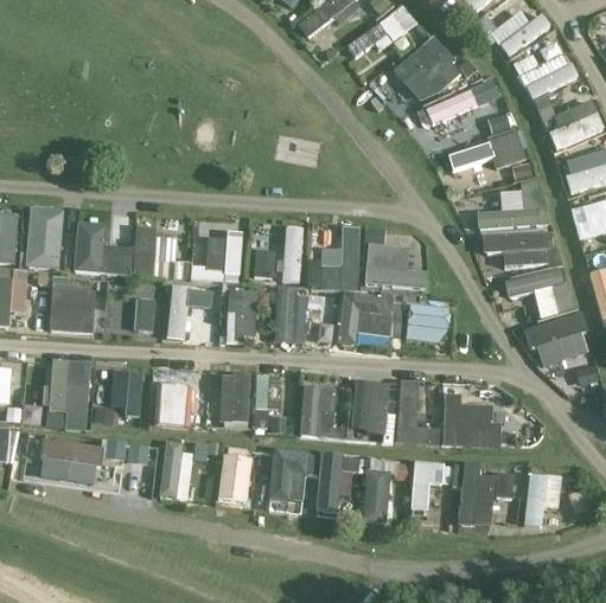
[(356,2),(370,20),(388,6),(383,0),(362,0),(361,1),(359,0),(326,0),(297,25),(310,40),(356,2)]
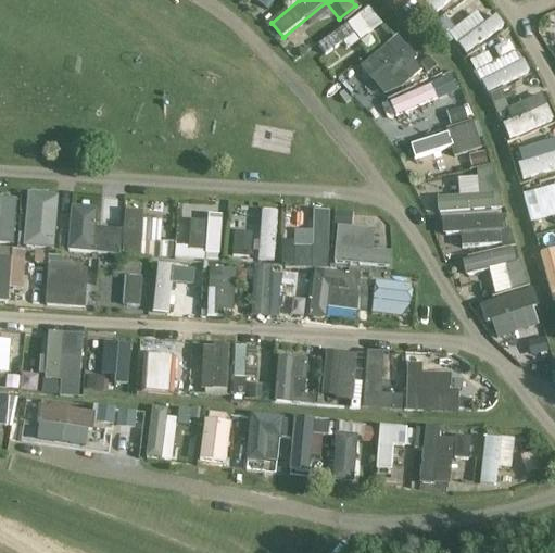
[(426,0),(438,12),(451,0),(426,0)]
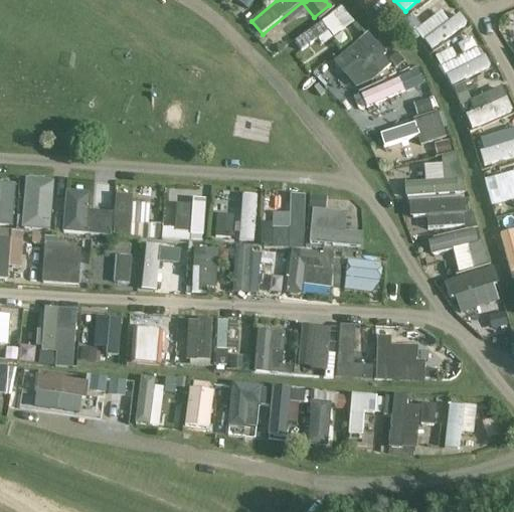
[(332,35),(354,21),(343,3),(321,17),(332,35)]
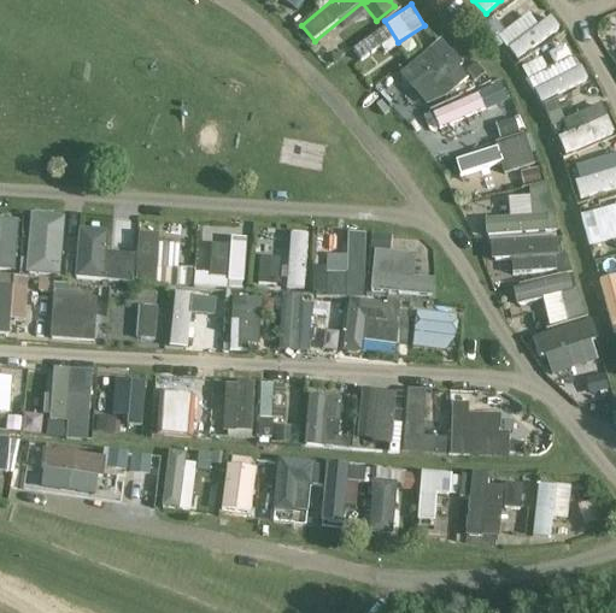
[(561,27),(552,12),(538,22),(529,10),(502,28),(494,18),(488,22),(514,58),(561,27)]
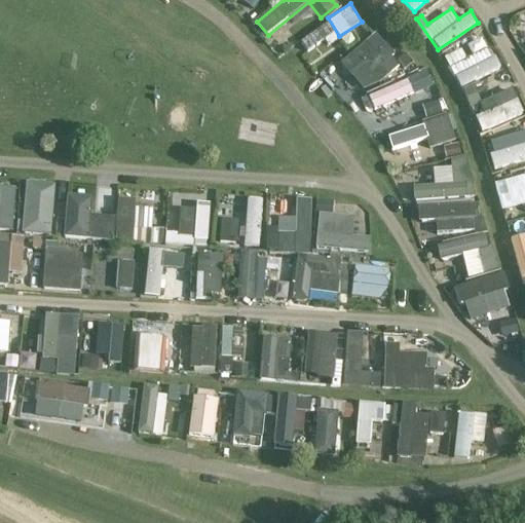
[(458,86),(499,67),(489,44),(465,55),(461,46),(444,54),(458,86)]
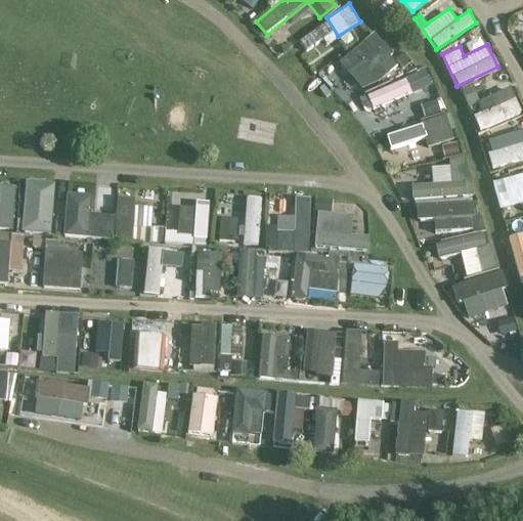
[(409,61),(401,52),(394,58),(402,68),(409,61)]
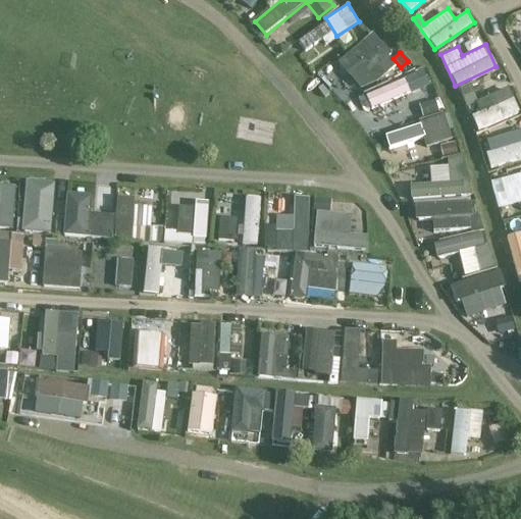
[(422,114),(440,106),(425,67),(365,92),(372,107),(413,91),(422,114)]
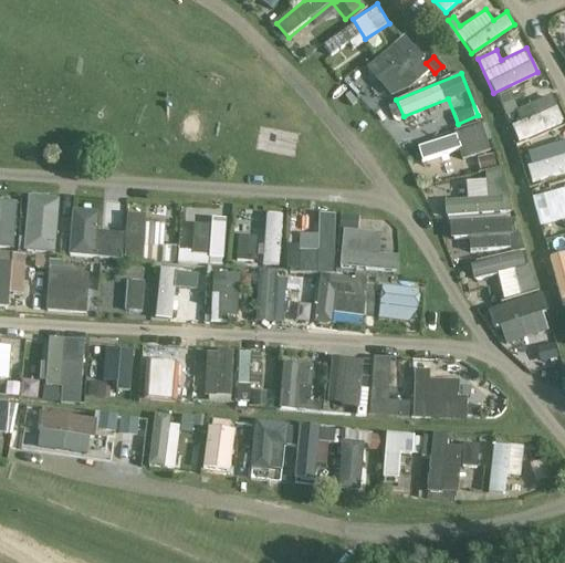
[(510,90),(499,94),(505,114),(518,110),(510,90)]
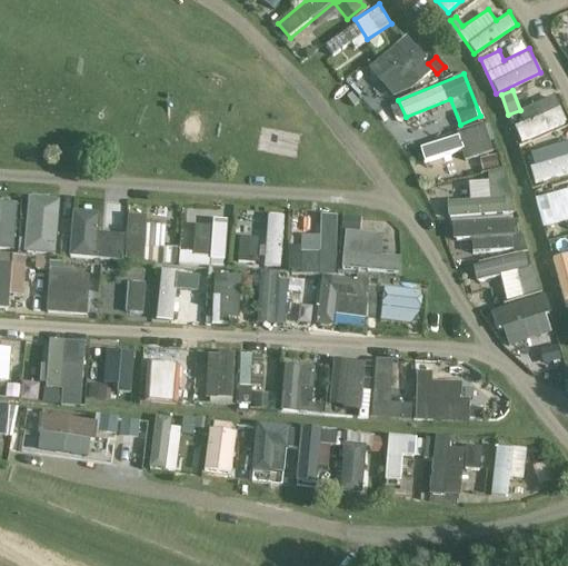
[(559,102),(512,122),(520,140),(567,120),(559,102)]
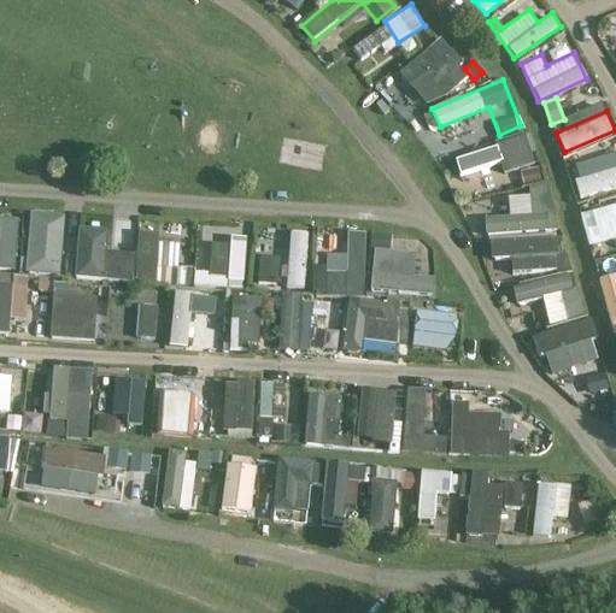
[(505,171),(535,160),(524,131),(456,157),(461,171),(500,158),(505,171)]
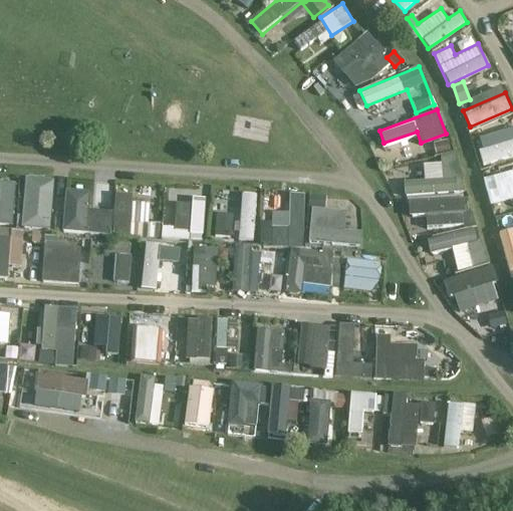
[(472,141),(482,167),(512,155),(512,113),(487,123),(491,134),(472,141)]
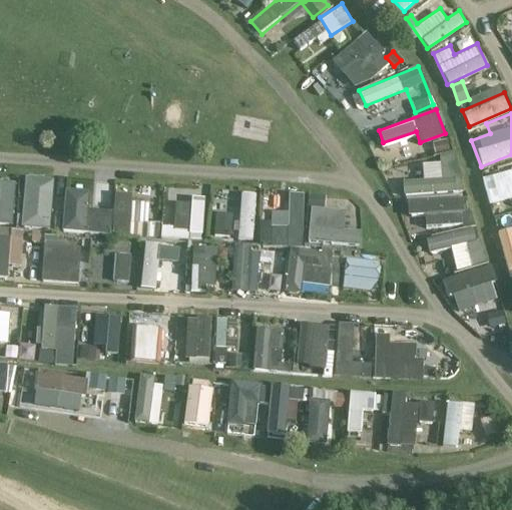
[(405,192),(461,189),(459,154),(422,155),(423,178),(405,179),(405,192)]
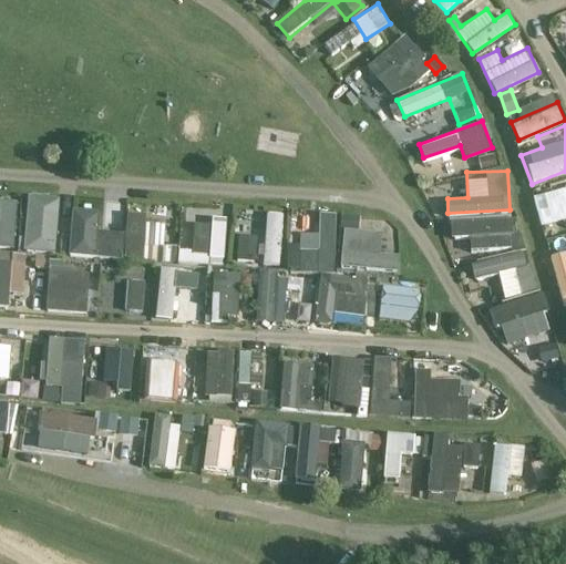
[(565,185),(534,191),(538,223),(565,218),(565,185)]
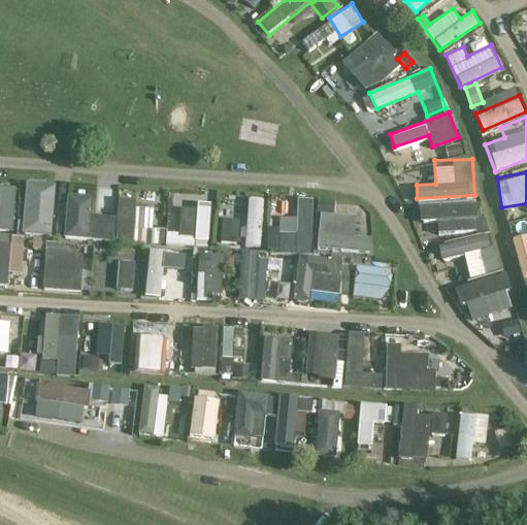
[(25,179),(23,231),(53,232),(55,181),(25,179)]
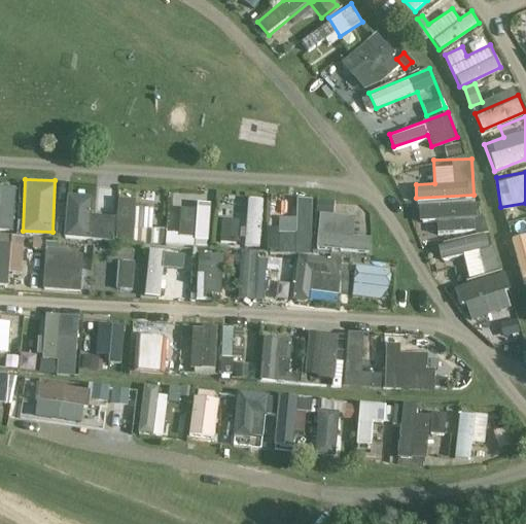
[(0,228),(13,229),(15,185),(0,183),(0,228)]
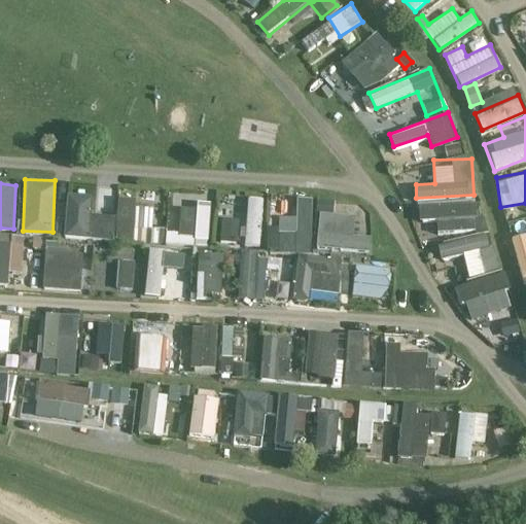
[(65,193),(63,236),(112,237),(113,214),(92,213),(92,194),(65,193)]
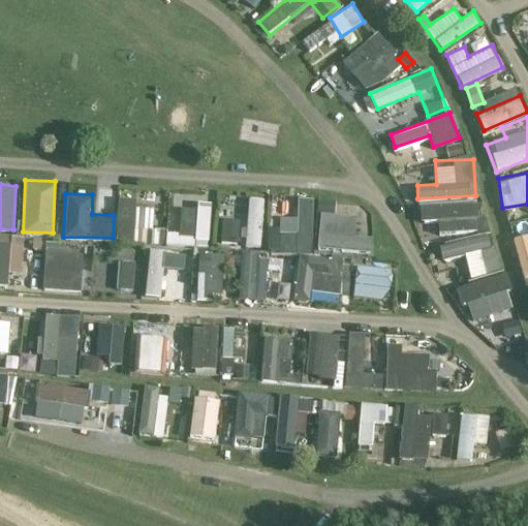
[(248,196),(246,245),(262,245),(264,197),(248,196)]
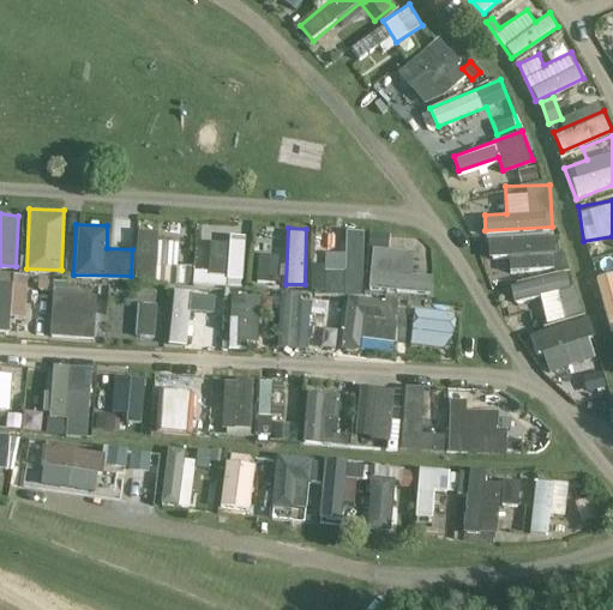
[(364,291),(366,229),(346,228),(344,267),(324,267),(323,290),(364,291)]
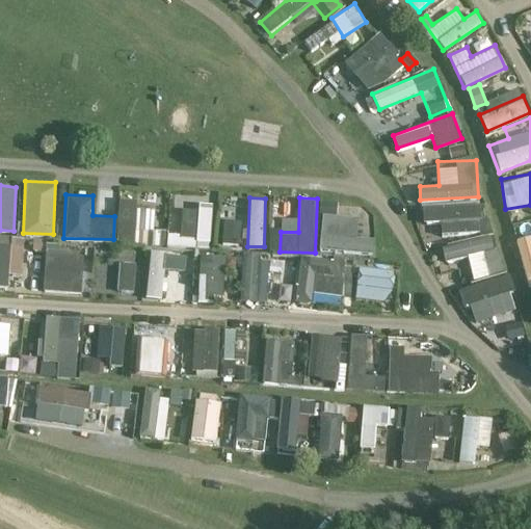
[(118,244),(211,245),(211,209),(182,209),(182,231),(154,231),(154,208),(137,208),(137,200),(118,199),(118,244)]
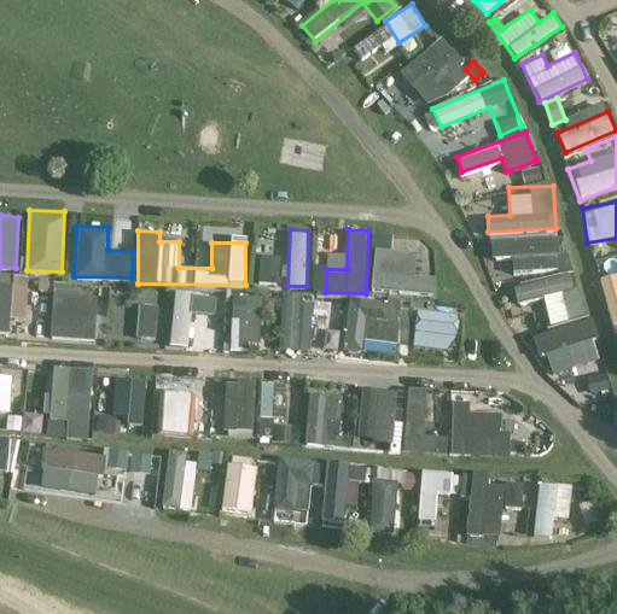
[(417,251),(391,250),(393,234),(374,234),(372,293),(435,296),(435,275),(415,275),(417,251)]
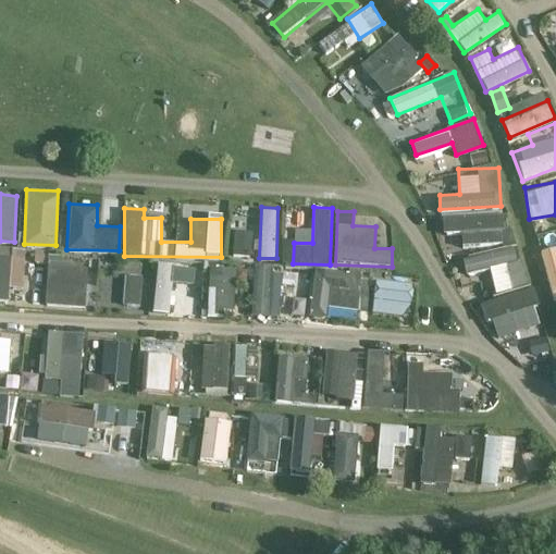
[(447,245),(503,243),(502,214),(446,216),(447,245)]
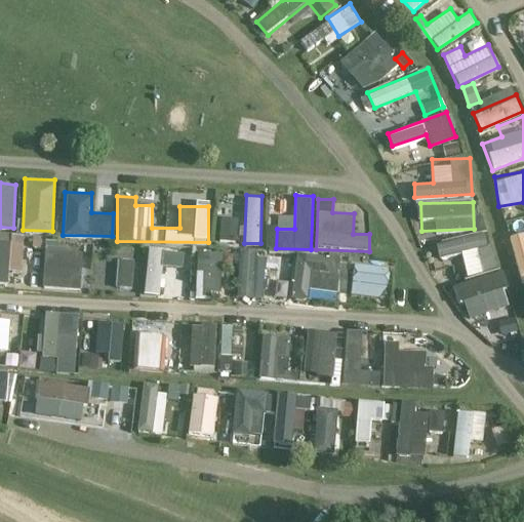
[(523,268),(523,219),(511,223),(520,269),(523,268)]
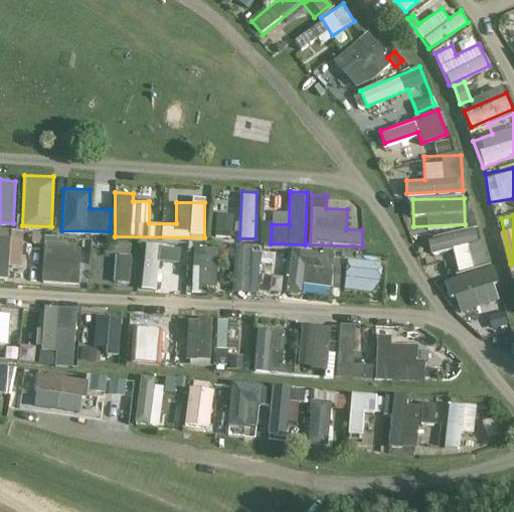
[(0,276),(8,277),(9,265),(21,266),(23,229),(0,227),(0,276)]
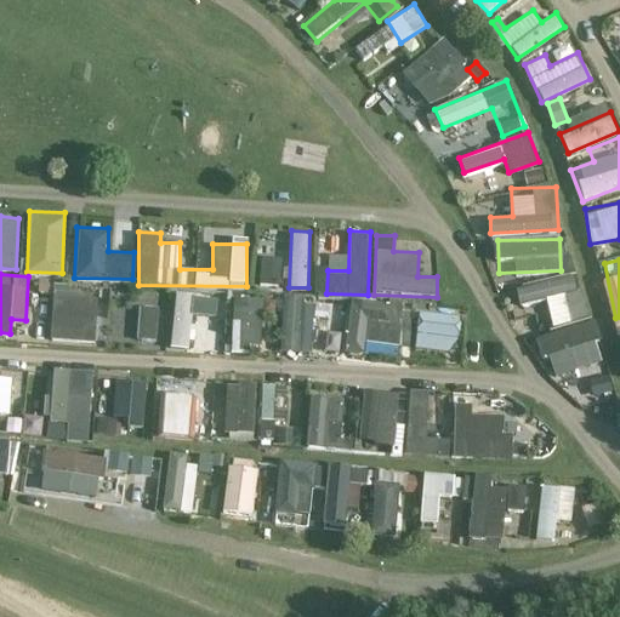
[(546,302),(551,325),(586,316),(575,274),(515,289),(519,308),(546,302)]
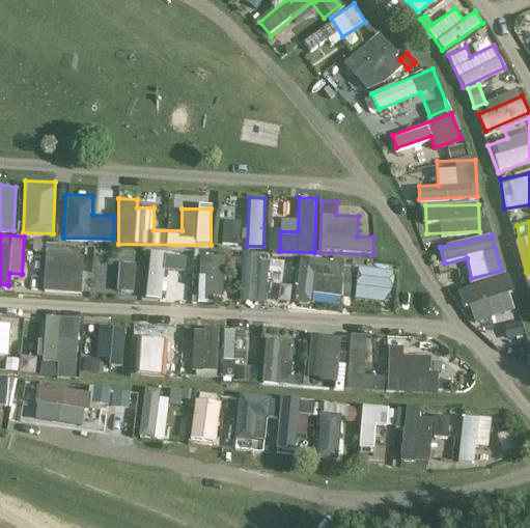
[(82,292),(83,250),(45,249),(43,289),(82,292)]
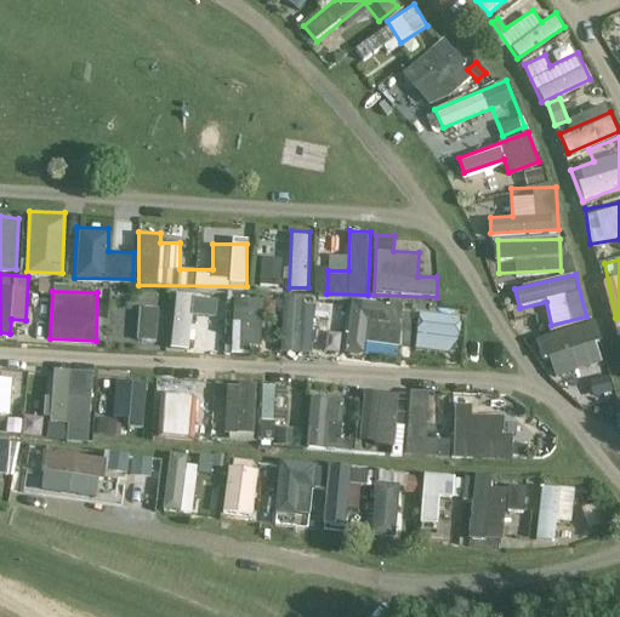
[(170,347),(191,348),(193,292),(172,292),(170,347)]
